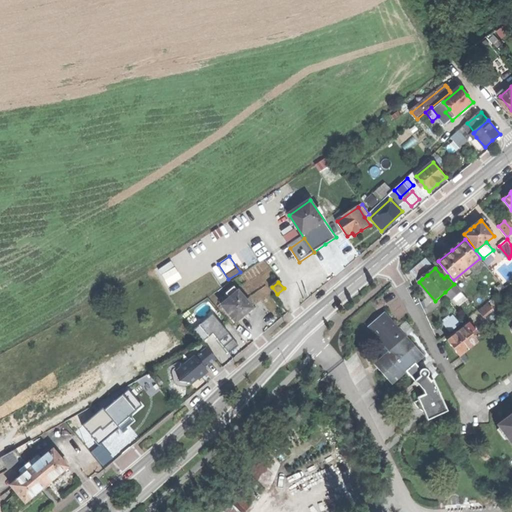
[(460,292),(454,284),(445,292),(451,299),(460,292)]
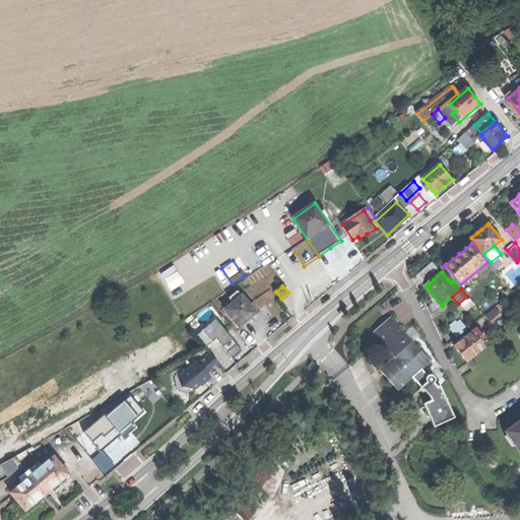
[(250,319),(257,313),(238,291),(230,299),(235,304),(226,312),(241,328),(250,319)]
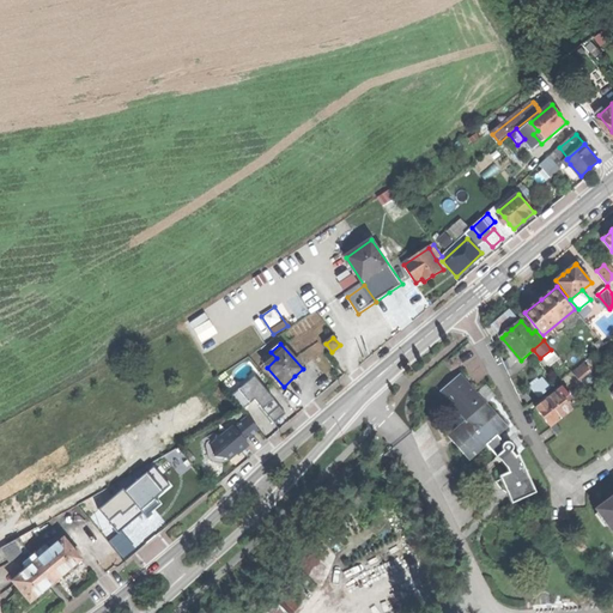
[(574,370),(580,378),(592,369),(586,362),(574,370)]
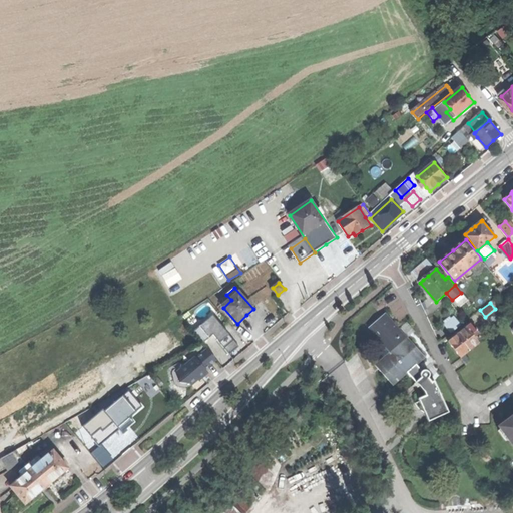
[(227,352),(234,346),(207,314),(192,328),(223,364),(231,357),(227,352)]
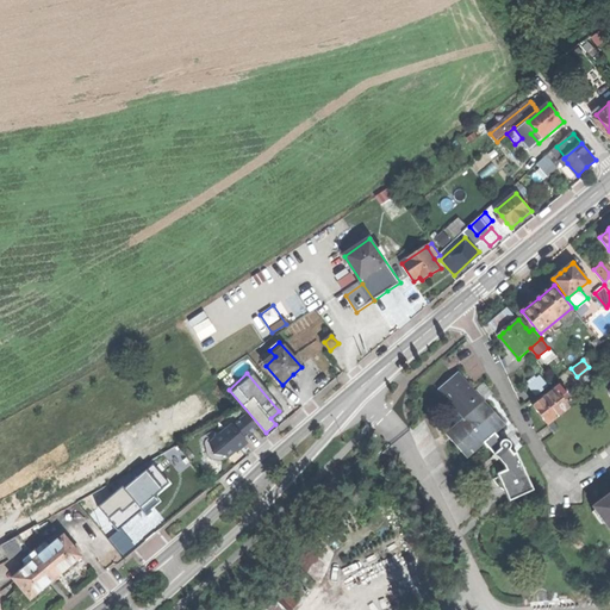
[(464,415),(466,418),(484,402),(458,373),(448,381),(440,390),(464,415)]
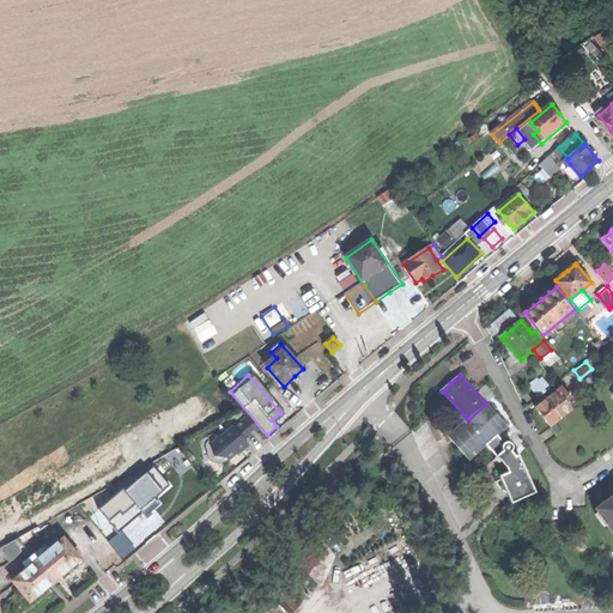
[(534,388),(541,396),(553,387),(546,378),(534,388)]
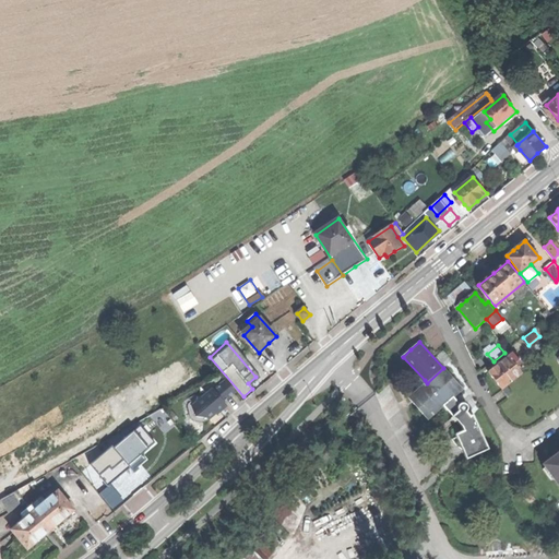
[(498,381),(509,396),(514,392),(508,384),(523,373),(518,366),(523,361),(520,358),(519,359),(514,353),(490,370),(498,381)]
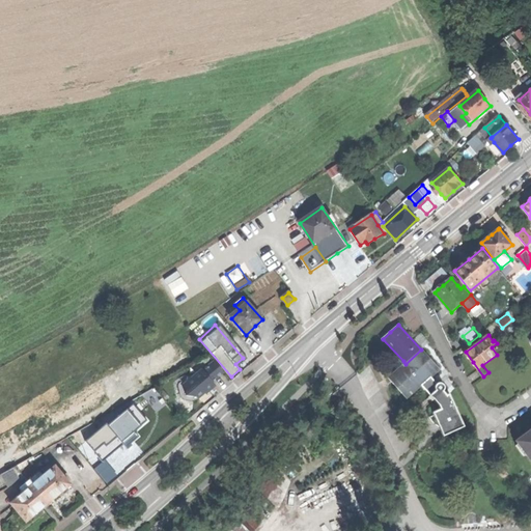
[(422,348),(421,350),(406,364),(400,369),(390,379),(408,398),(422,385),(431,376),(440,368),(422,348)]
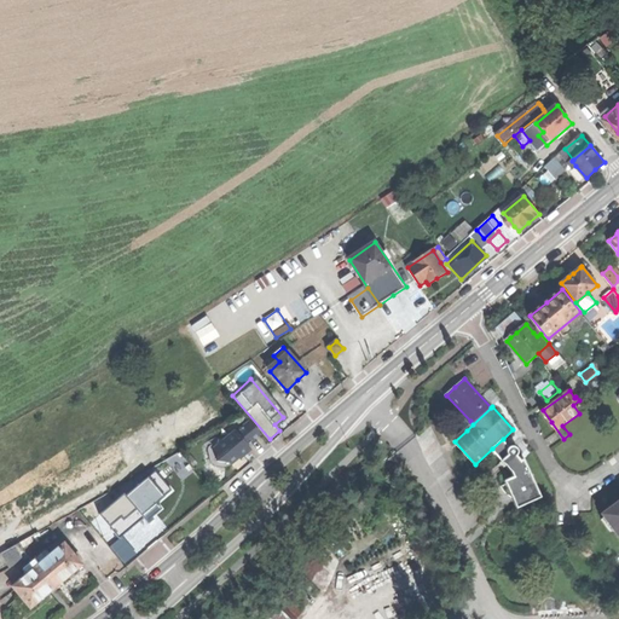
[(167,415),(151,423),(160,439),(175,431),(167,415)]
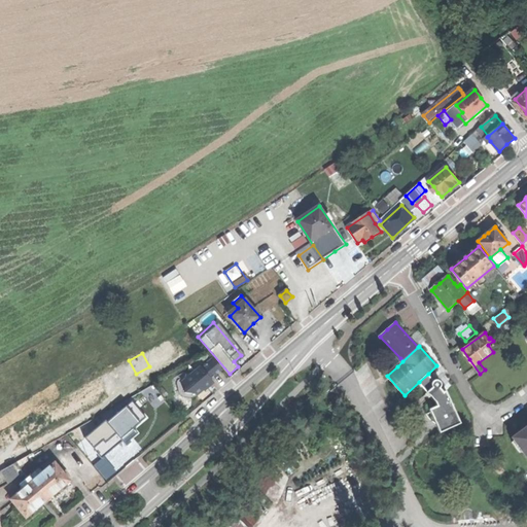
[(222,369),(214,358),(202,367),(201,366),(195,373),(197,375),(194,377),(186,376),(185,392),(192,393),(198,394),(204,389),(205,390),(210,386),(214,383),(211,379),(222,369)]
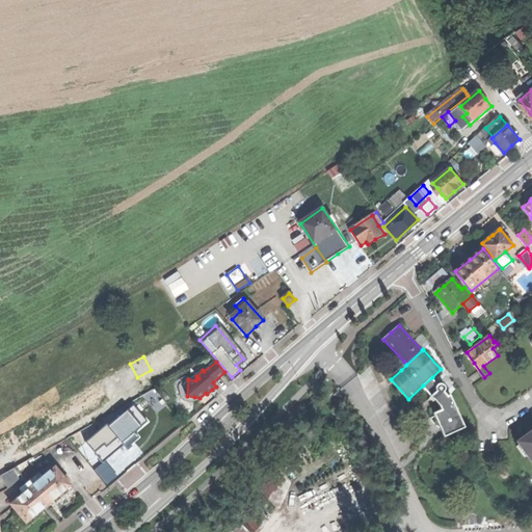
[(444,381),(442,381),(439,382),(437,383),(432,377),(423,386),(432,396),(430,397),(435,402),(436,400),(443,405),(448,413),(439,421),(442,425),(449,426),(459,426),(466,424),(473,418),(451,394),(449,396),(445,392),(447,390),(447,388),(447,386),(446,383),(444,381)]
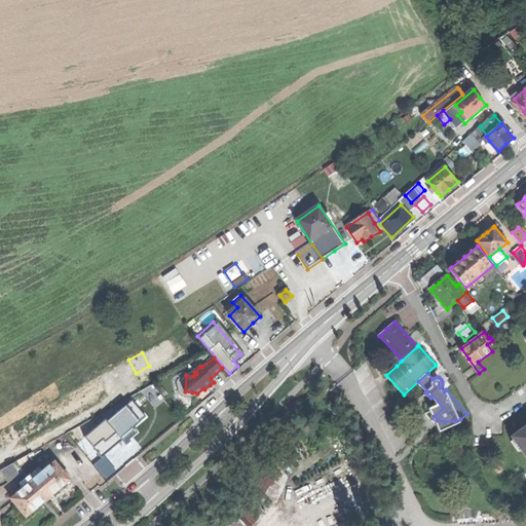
[(145,399),(151,408),(161,400),(154,390),(145,399)]
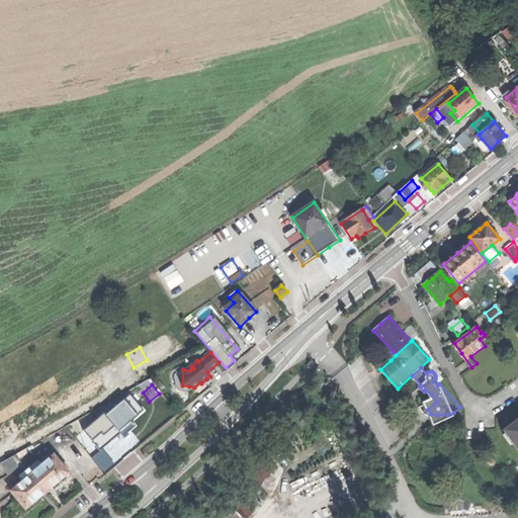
[(125,399),(107,415),(117,427),(116,429),(118,431),(139,414),(138,413),(132,406),(125,399)]
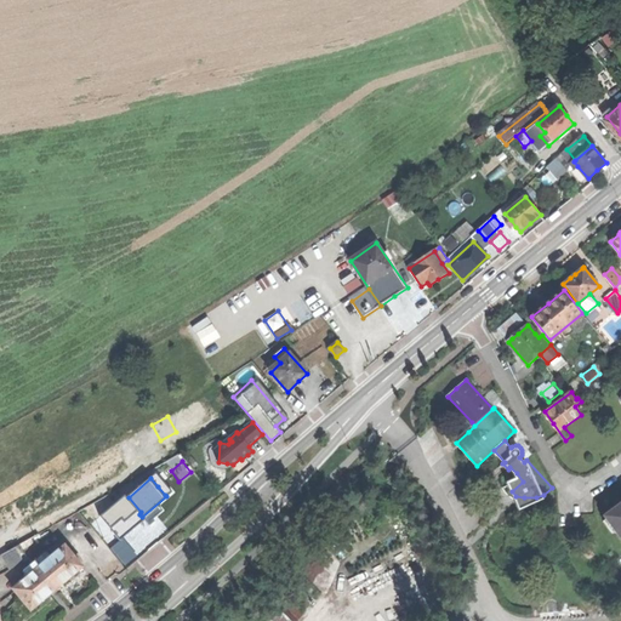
[(165,479),(158,486),(165,495),(174,489),(165,479)]
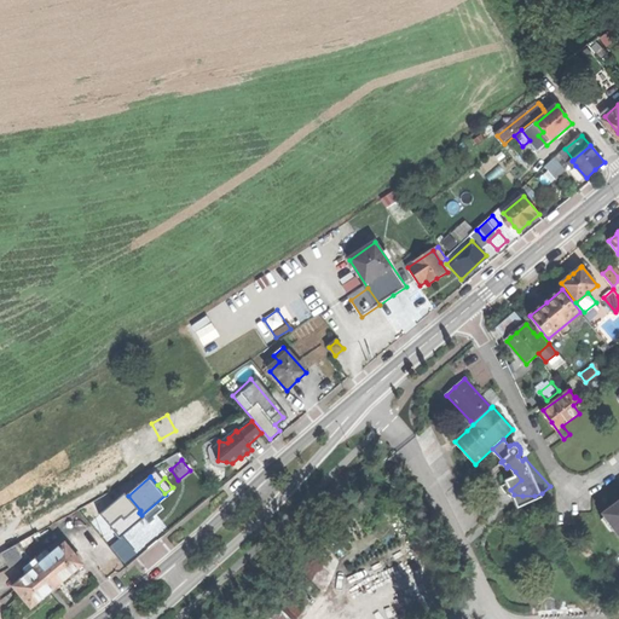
[(102,515),(121,537),(133,527),(144,518),(142,515),(139,513),(140,510),(128,496),(127,497),(125,495),(102,515)]
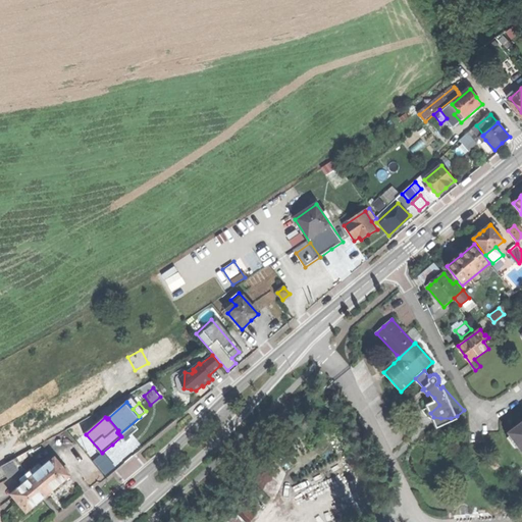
[(508,435),(521,455),(521,424),(519,427),(508,435)]
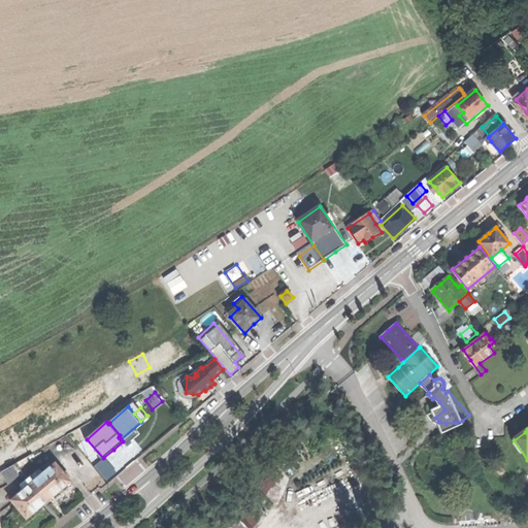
[(33,454),(18,462),(21,467),(36,459),(33,454)]
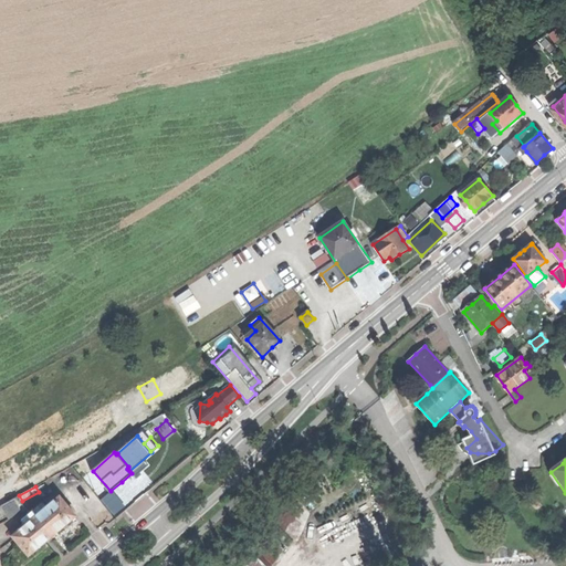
[(0,505),(0,519),(24,506),(22,501),(19,495),(0,505)]
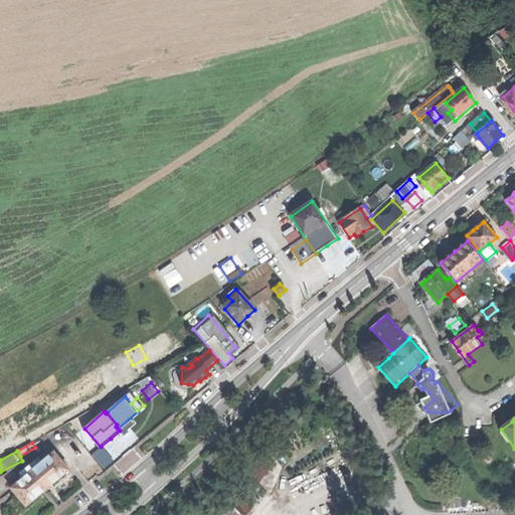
[(41,463),(32,471),(47,488),(57,479),(68,470),(53,453),(41,463)]
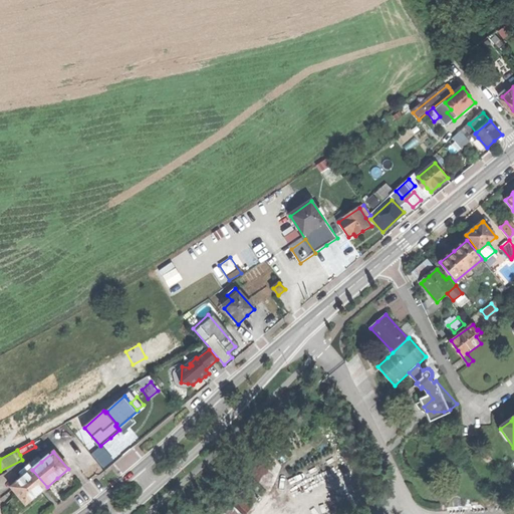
[(28,466),(32,470),(41,462),(37,458),(28,466)]
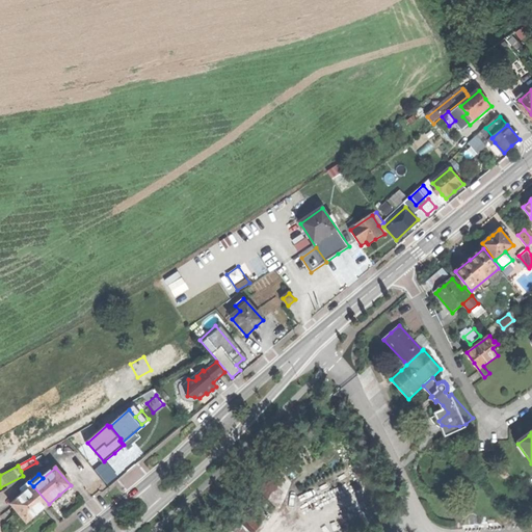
[(20,489),(24,495),(33,486),(29,482),(20,489)]
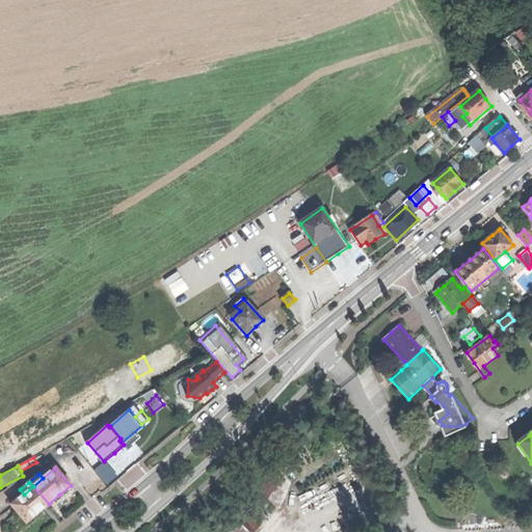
[(49,504),(33,486),(24,495),(11,505),(27,523),(37,513),(49,504)]
